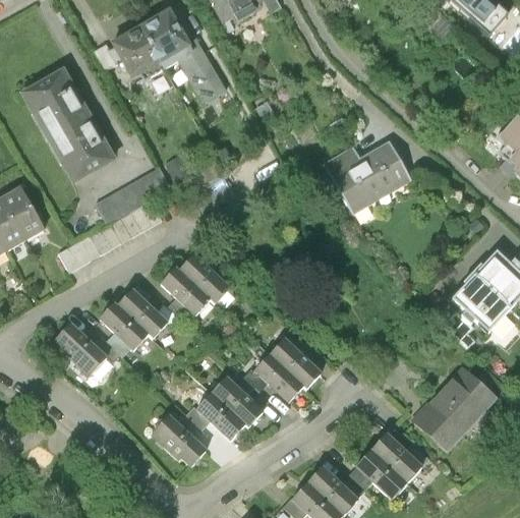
[(211,0),(222,20),(256,0),(211,0)]
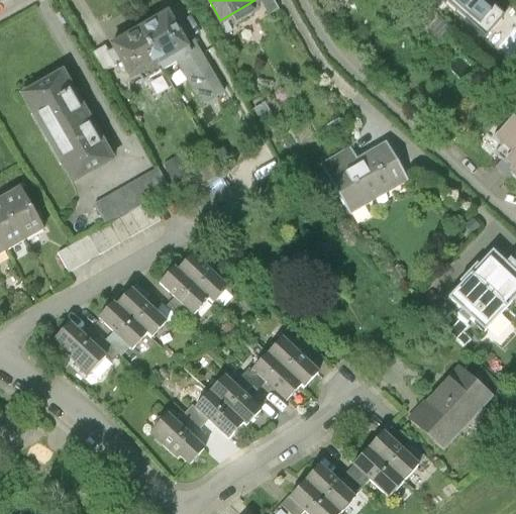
[(263,0),(270,11),(279,6),(275,0),(263,0)]
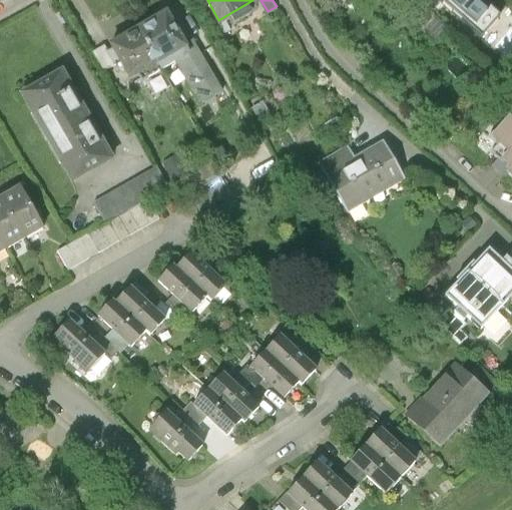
[(442,0),(482,34),(500,14),(484,0),(442,0)]
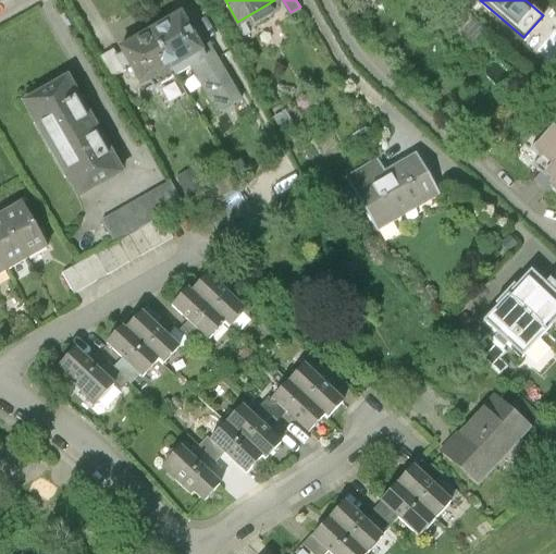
[(182,11),(151,28),(172,63),(201,46),(182,11)]
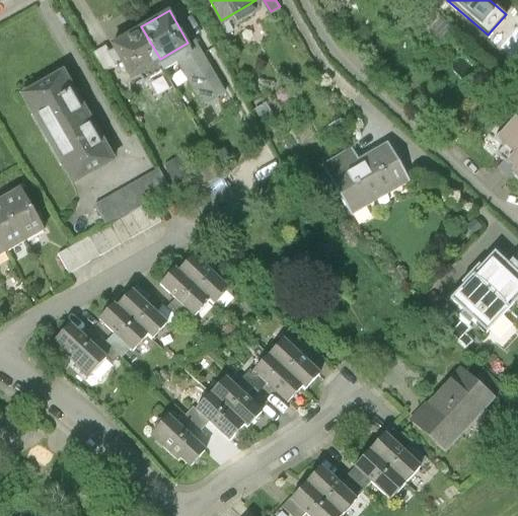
[(141,26),(114,42),(117,47),(123,58),(132,74),(160,59),(141,26)]
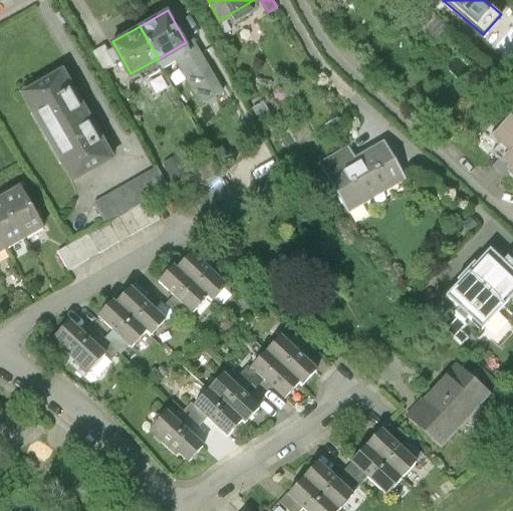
[(188,45),(186,42),(159,58),(164,67),(177,60),(201,103),(223,90),(195,41),(188,45)]
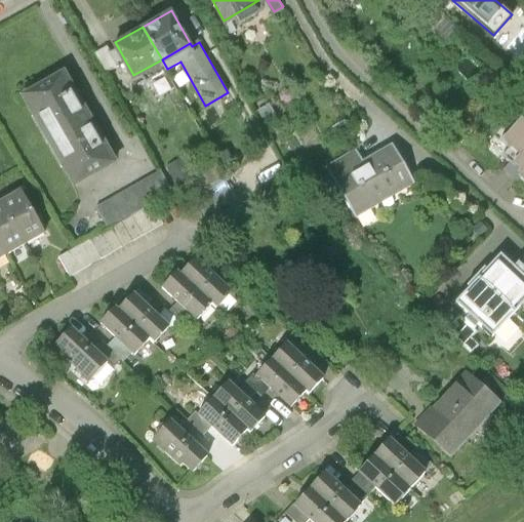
[(107,46),(95,52),(107,72),(118,66),(117,63),(124,58),(118,47),(110,51),(107,46)]
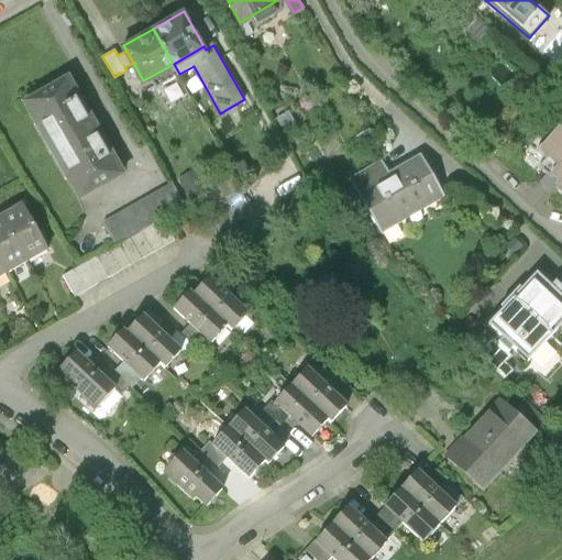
[(122,173),(68,79),(26,103),(56,156),(79,197),(122,173)]
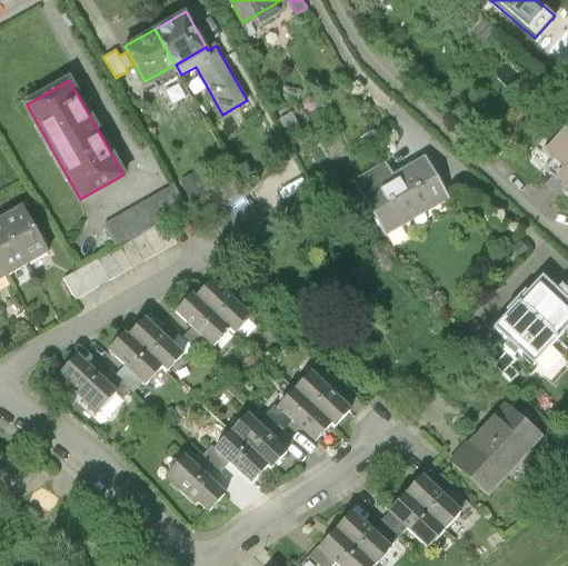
[(567,129),(566,128),(545,151),(555,159),(547,168),(556,176),(552,180),(556,184),(567,194),(567,129)]
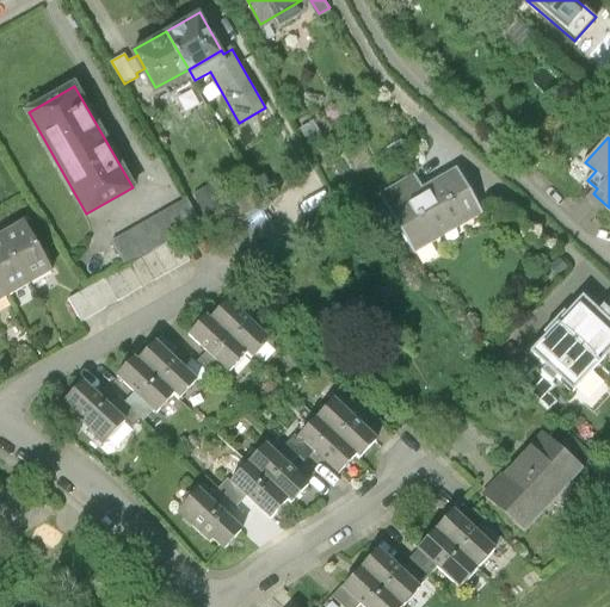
[(413,172),(380,191),(414,249),(482,210),(457,167),(423,187),(413,172)]
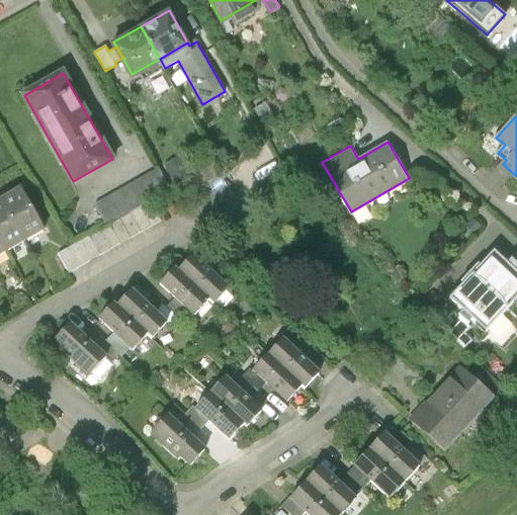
[(159,167),(95,203),(107,225),(150,199),(171,188),(159,167)]
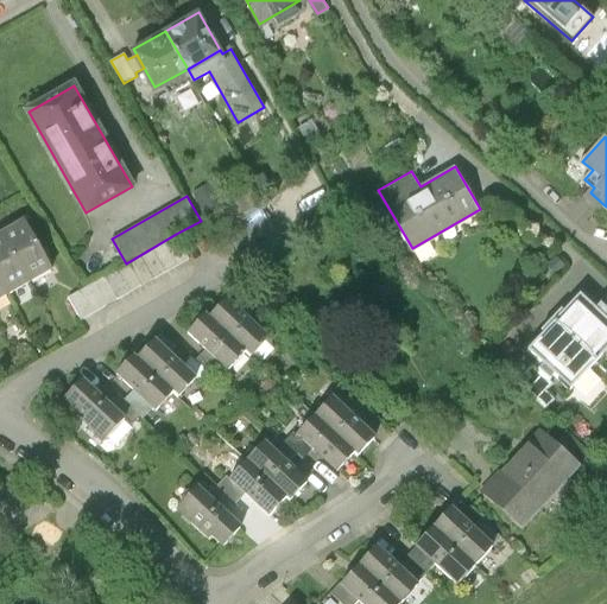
[(229,204),(201,221),(215,245),(228,237),(239,258),(258,247),(254,240),(273,229),(260,205),(236,218),(229,204)]
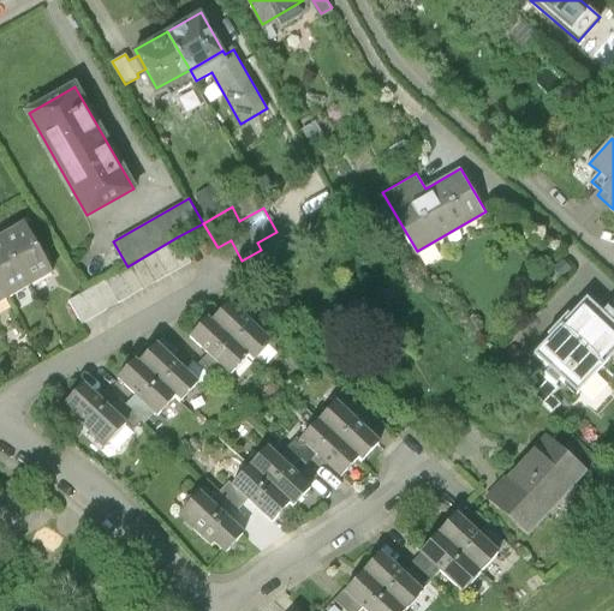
[(24,220),(3,233),(33,285),(54,271),(24,220)]
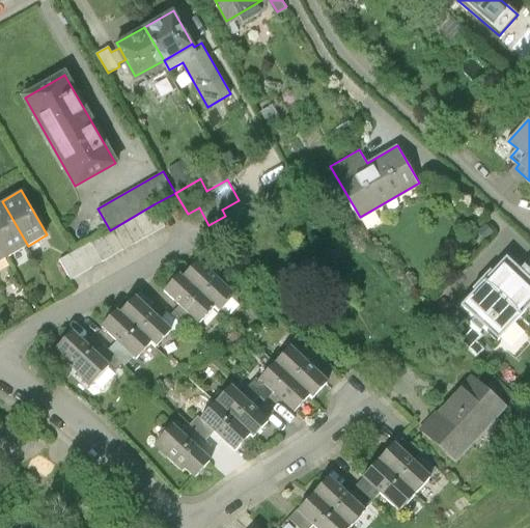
[(2,201),(0,201),(0,242),(8,257),(28,246),(2,201)]
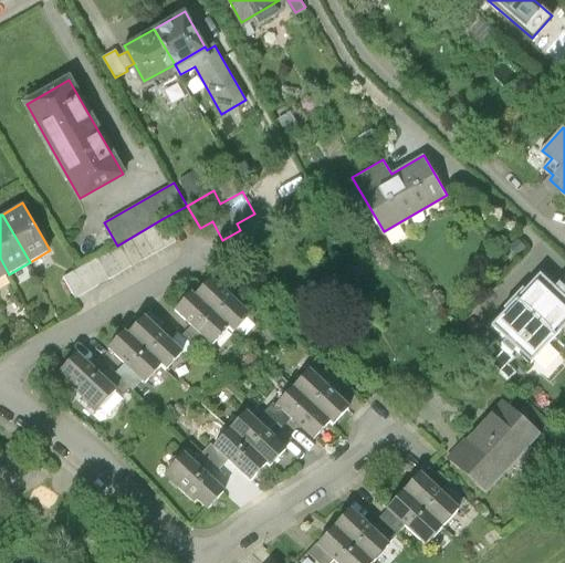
[(177,240),(164,218),(117,246),(63,275),(76,298),(177,240)]
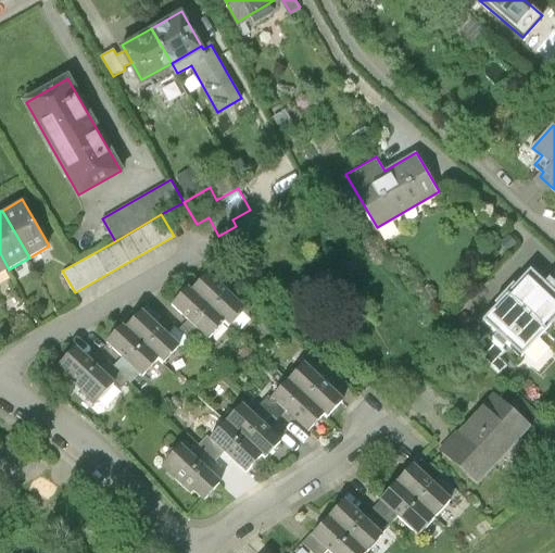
[(0,253),(0,274),(9,269),(0,253)]
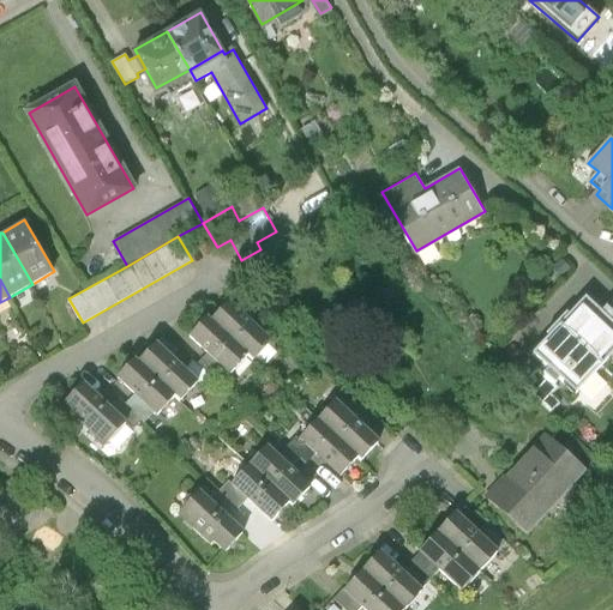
[(589,295),(562,322),(604,363),(612,352),(612,306),(610,303),(604,309),(589,295)]
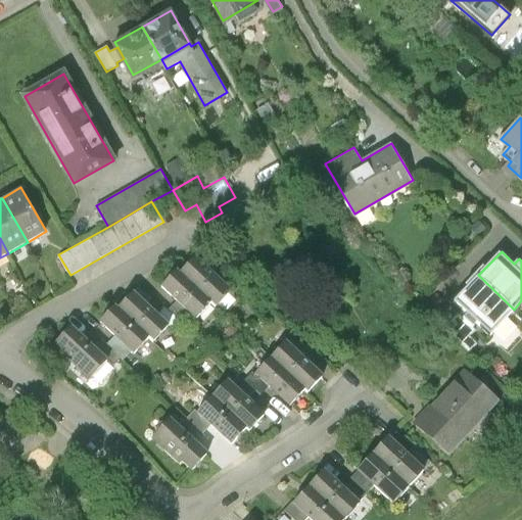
[(197,257),(183,273),(211,300),(216,304),(231,289),(197,257)]
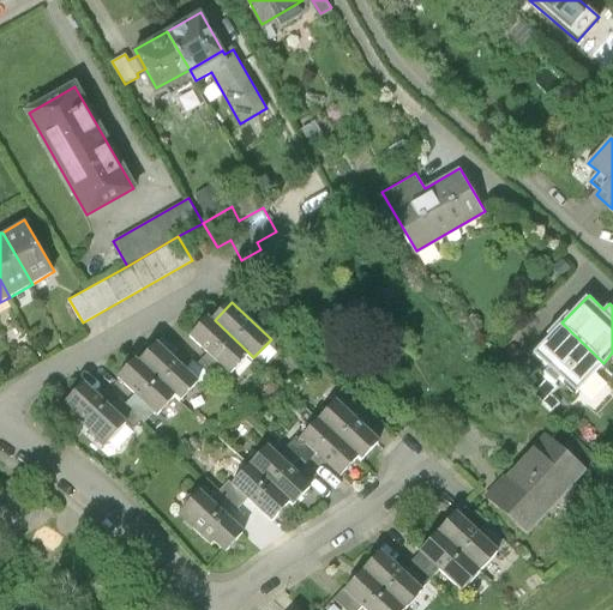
[(209,315),(191,333),(230,370),(248,352),(215,320),(209,315)]
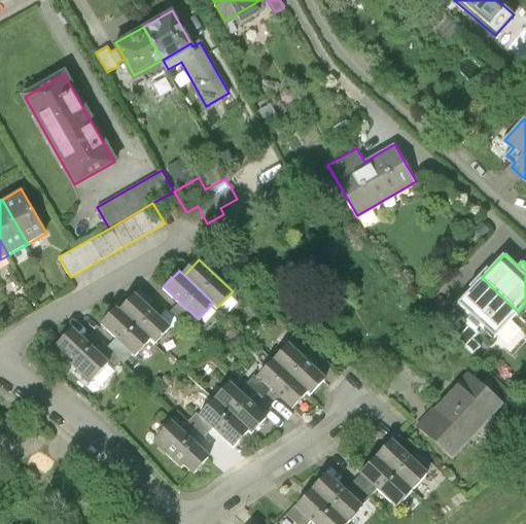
[(494,336),(518,312),(482,277),(458,302),(472,315),(468,319),(478,327),(482,323),(494,336)]
